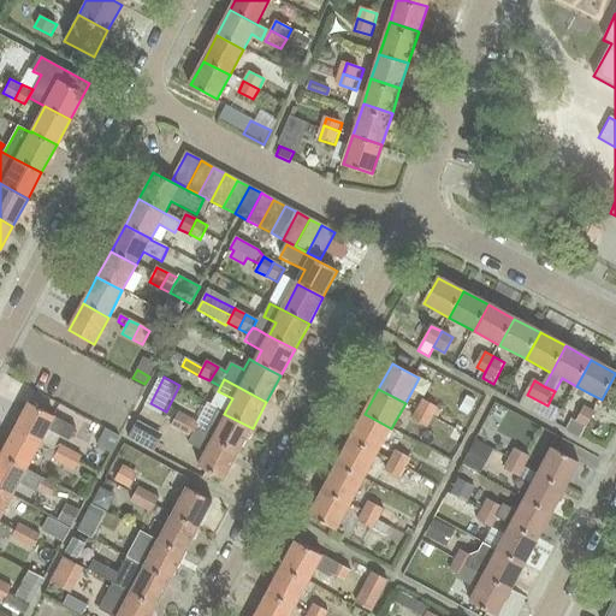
[(416,409),(433,419),(439,406),(424,397),(416,409)]
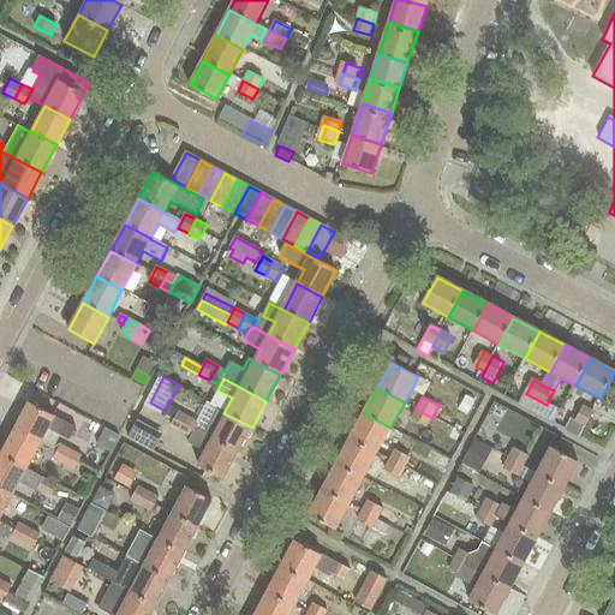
[(77,429),(55,417),(29,404),(15,431),(40,445),(48,429),(70,441),(77,429)]
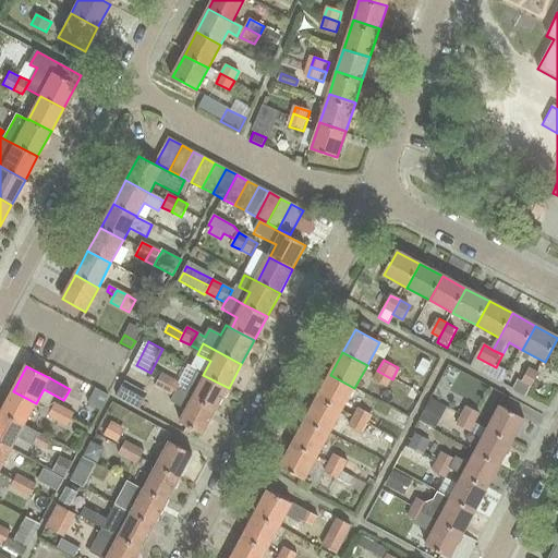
[(538,375),(529,370),(521,383),(532,388),(538,375)]
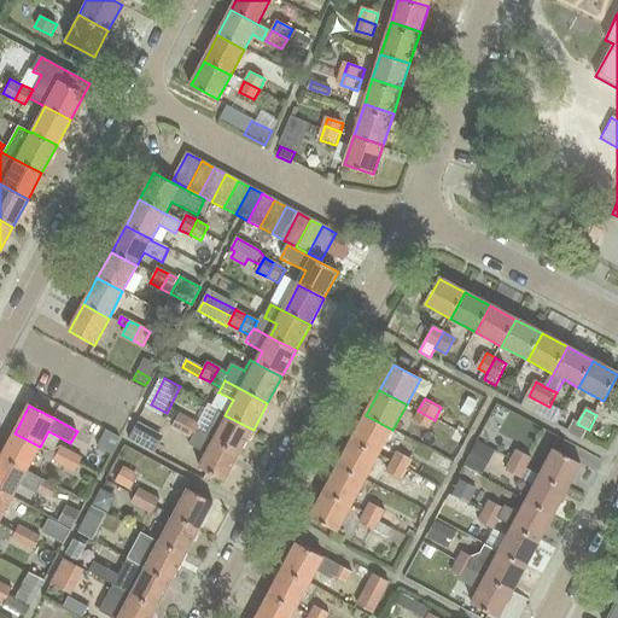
[(429,430),(435,420),(418,410),(413,421),(429,430)]
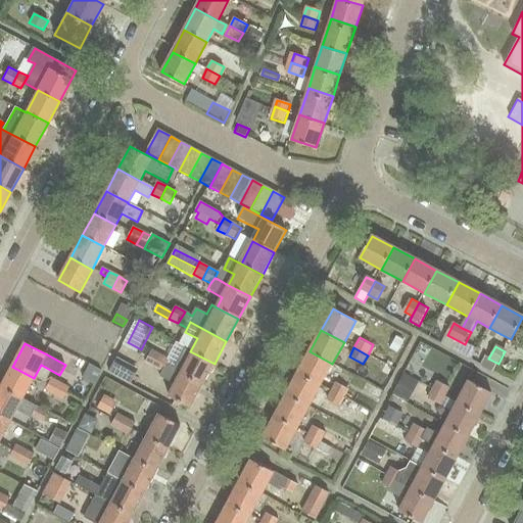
[(202,386),(215,364),(190,351),(185,348),(174,371),(181,375),(202,386)]
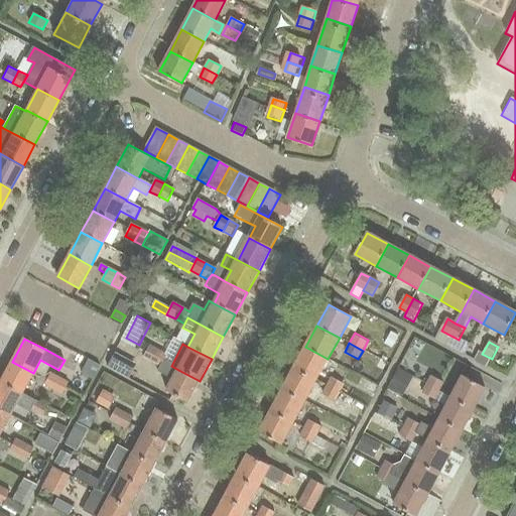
[(152,363),(158,351),(149,346),(143,358),(152,363)]
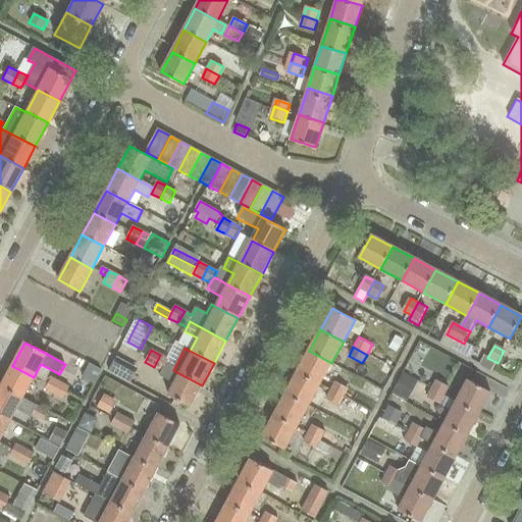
[(309,351),(297,373),(320,385),(331,363),(309,351)]
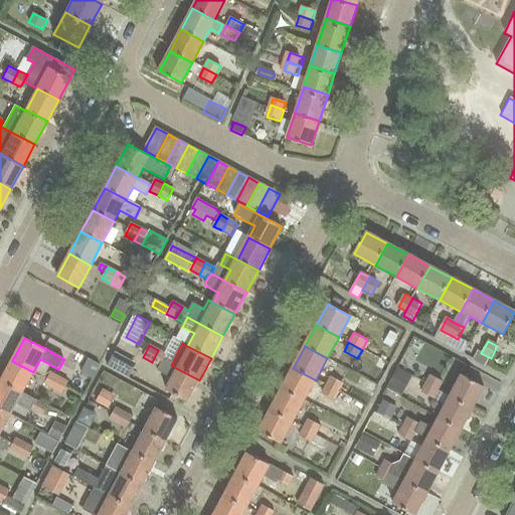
[(134,373),(140,359),(119,350),(113,364),(134,373)]
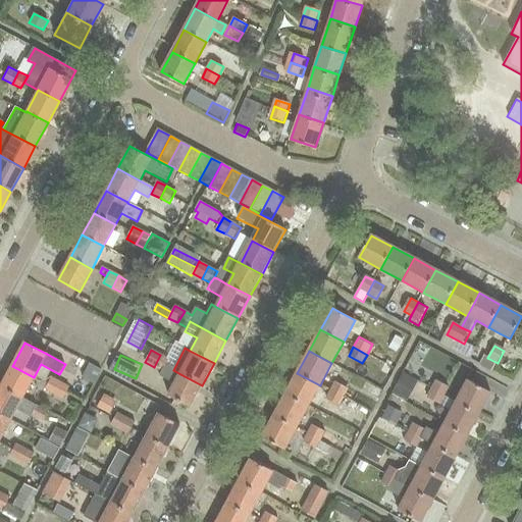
[(160,355),(154,367),(163,371),(169,360),(160,355)]
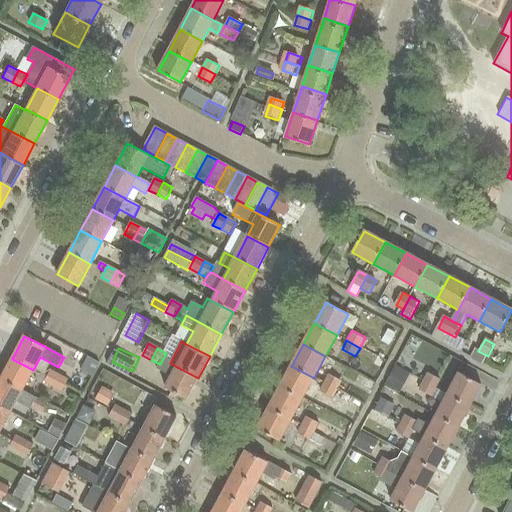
[(22,391),(33,370),(12,359),(0,380),(47,405),(47,404),(22,391)]
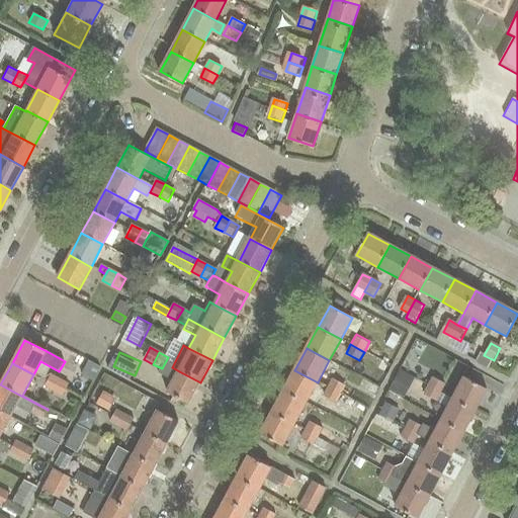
[(294,370),(283,392),(306,404),(318,382),(294,370)]
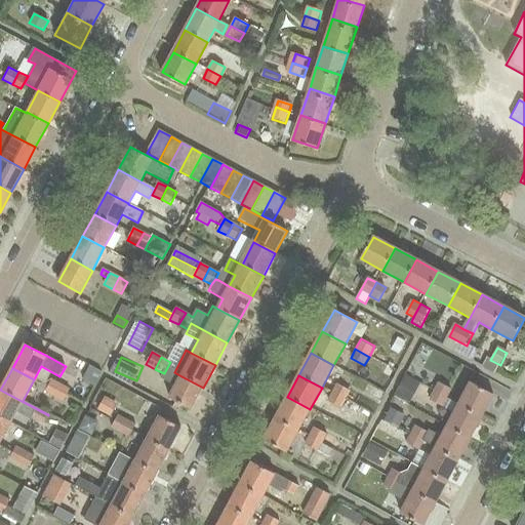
[(419,384),(405,375),(394,396),(409,404),(419,384)]
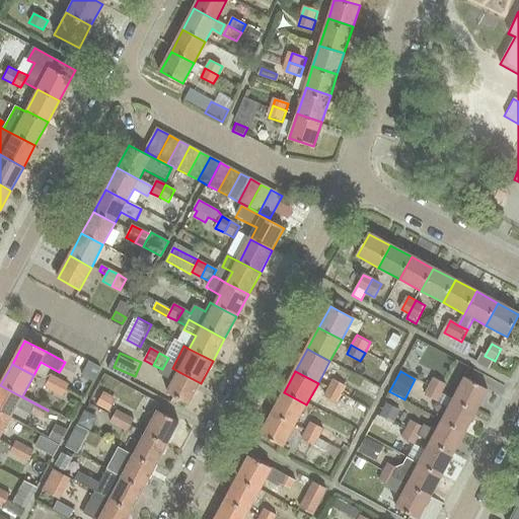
[(190,404),(201,383),(179,372),(167,393),(190,404)]
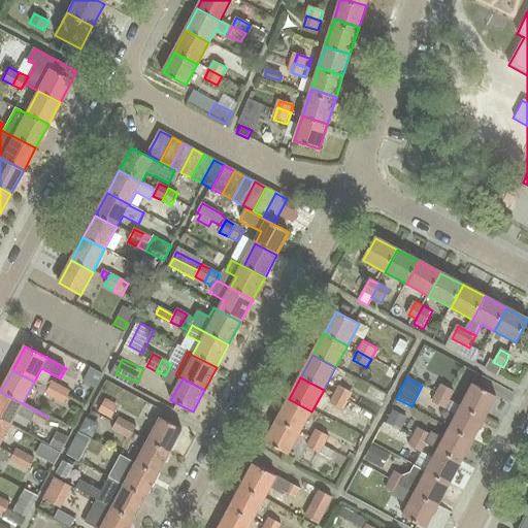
[(426,389),(436,394),(449,401),(454,392),(431,380),(426,389)]
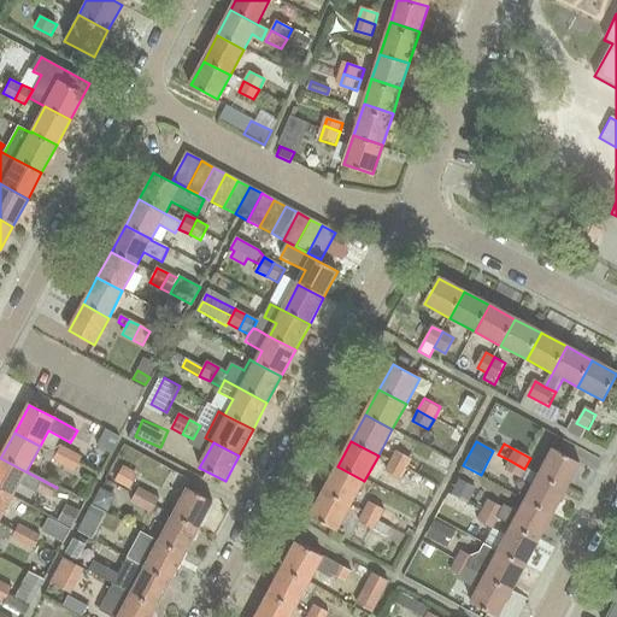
[(64,468),(71,453),(63,448),(53,462),(64,468)]
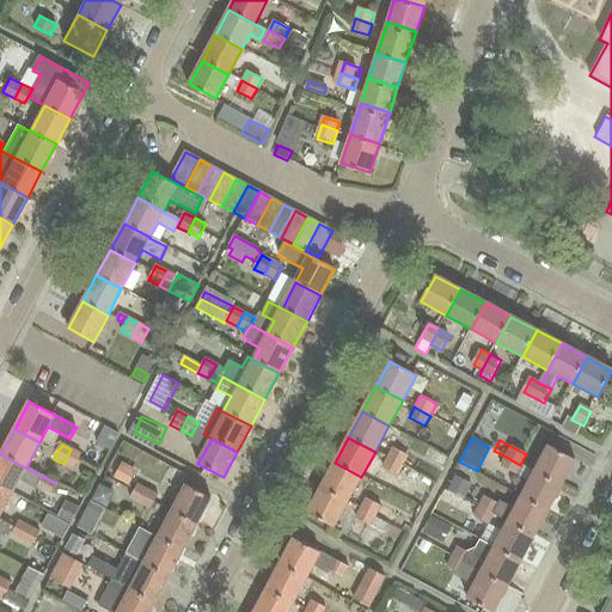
[(562,487),(576,461),(549,446),(534,472),(562,487)]
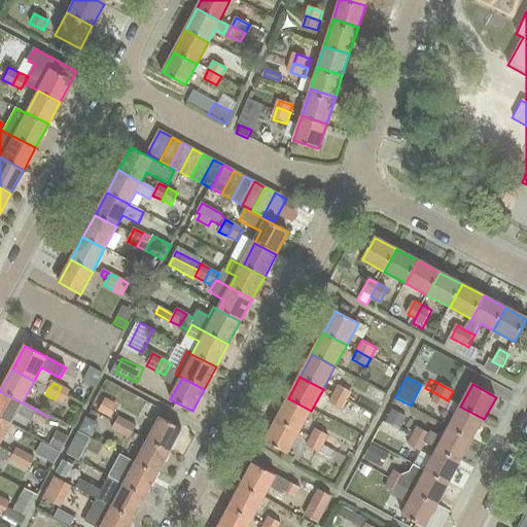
[(61,387),(55,399),(63,403),(70,392),(61,387)]
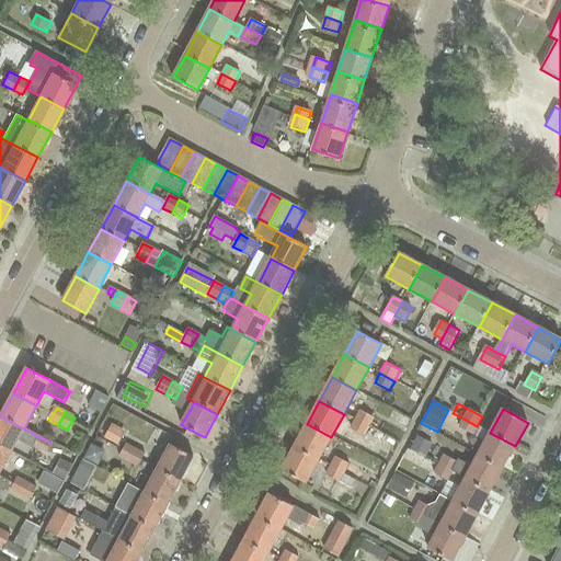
[(355,421),(368,428),(374,419),(361,412),(355,421)]
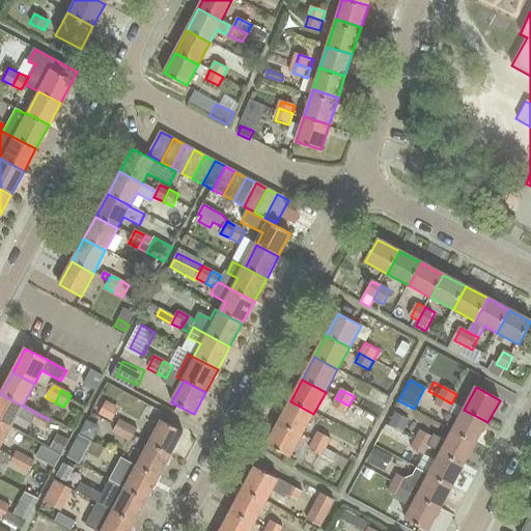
[(44,429),(49,420),(0,394),(0,395),(0,423),(9,429),(17,417),(32,425),(33,423),(44,429)]
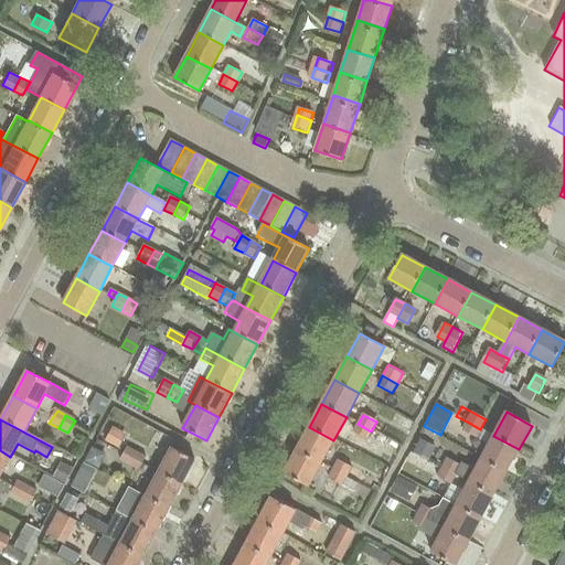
[(467,422),(461,430),(476,437),(480,429),(467,422)]
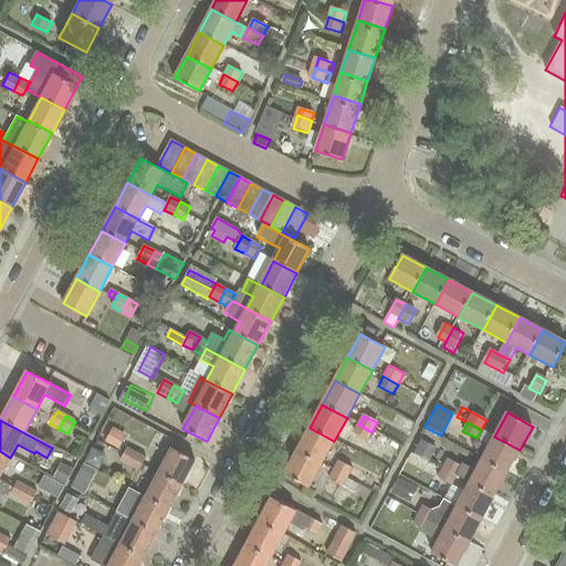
[(367,440),(371,432),(358,425),(354,432),(367,440)]
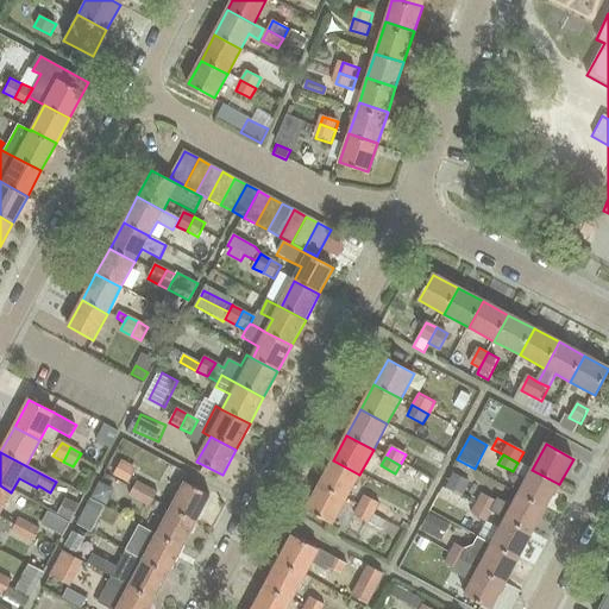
[(333,460),(319,485),(346,500),(359,475),(333,460)]
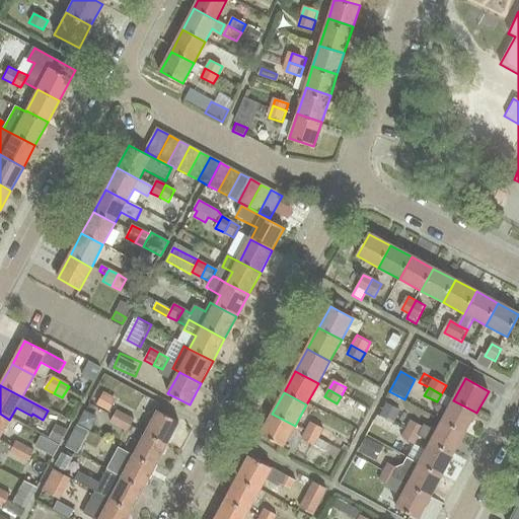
[(116,400),(103,393),(96,405),(108,413),(116,400)]
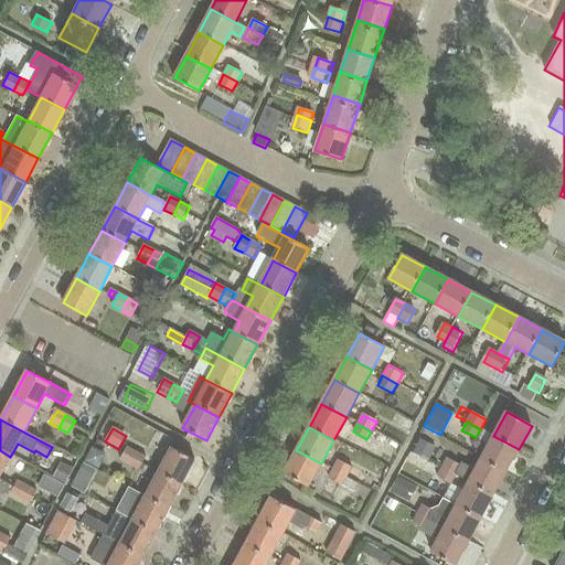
[(507,472),(519,449),(493,436),(481,459),(507,472)]
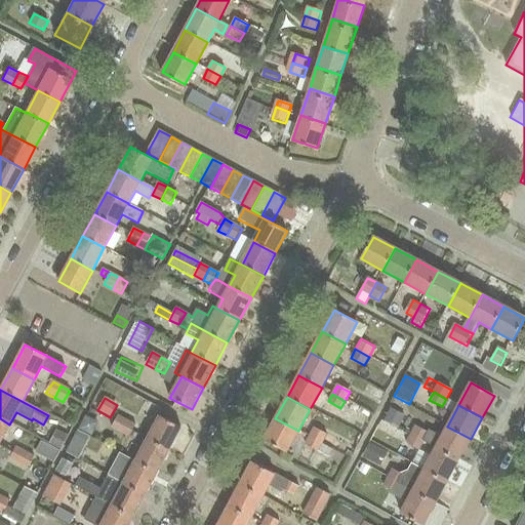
[(390,409),(385,420),(399,428),(404,416),(390,409)]
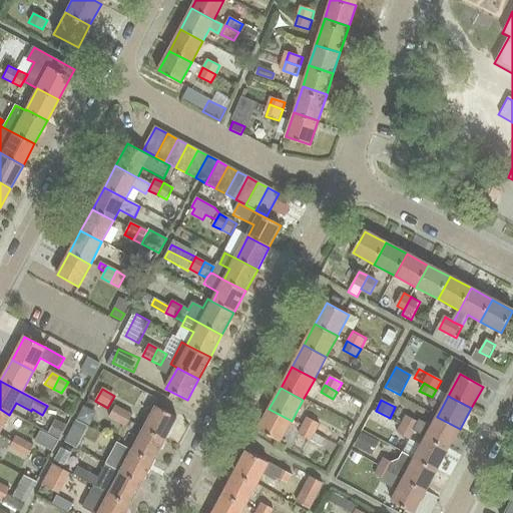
[(118,423),(124,412),(115,407),(109,419),(118,423)]
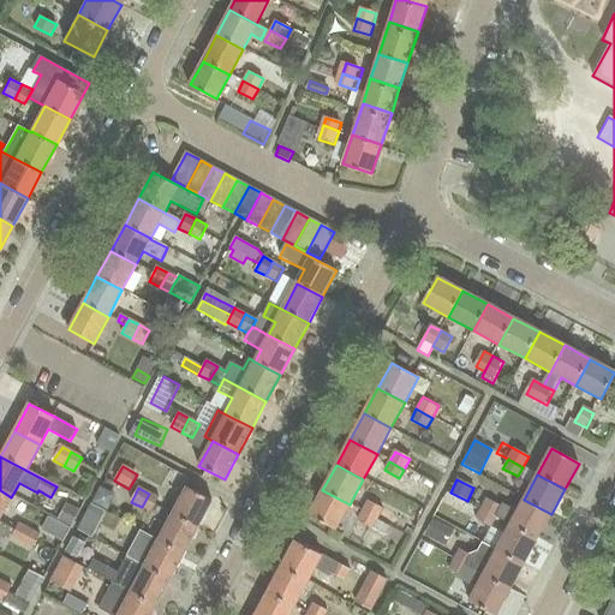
[(198,529),(213,502),(187,488),(173,515),(198,529)]
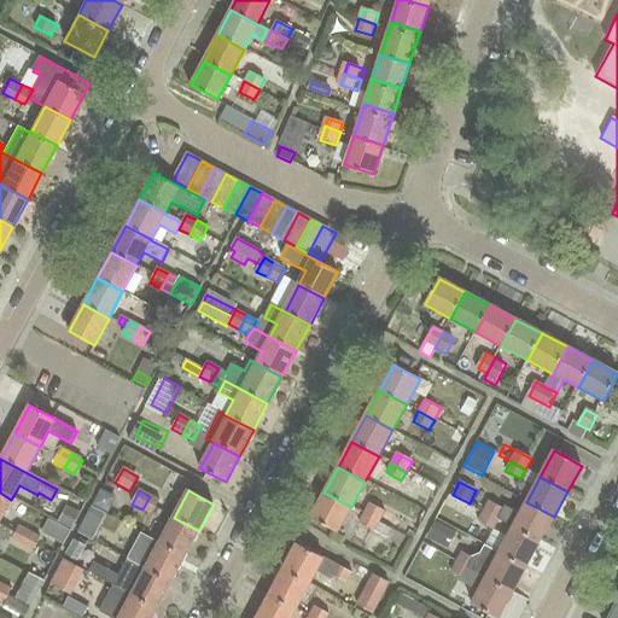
[(0,524),(0,520),(11,500),(0,493),(0,526),(11,532),(12,531),(0,524)]
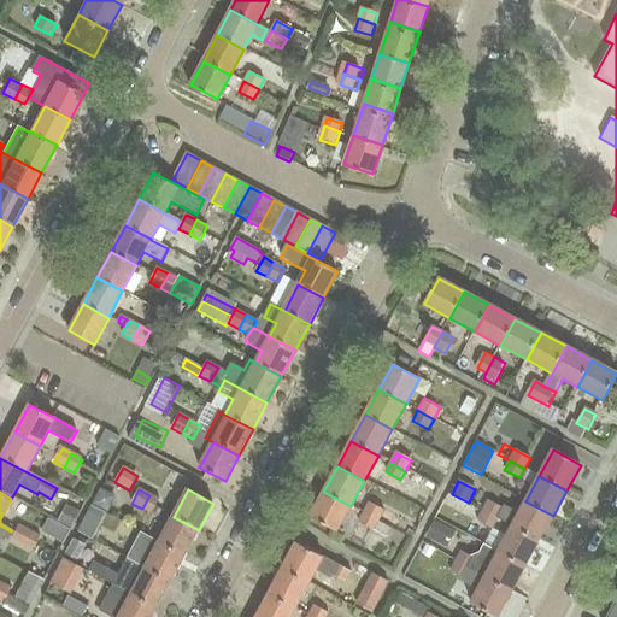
[(323,492),(310,517),(336,532),(351,506),(323,492)]
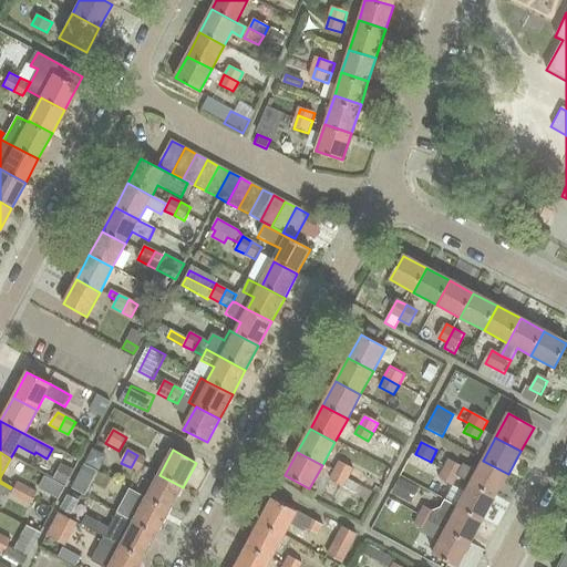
[(141,473),(144,466),(147,460),(137,455),(131,467),(141,473)]
